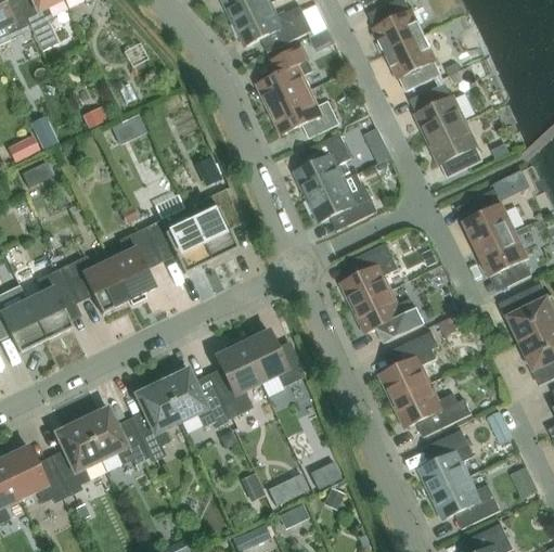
[(0,42),(8,39),(29,28),(15,0),(13,0),(3,4),(1,0),(0,0),(0,42)]
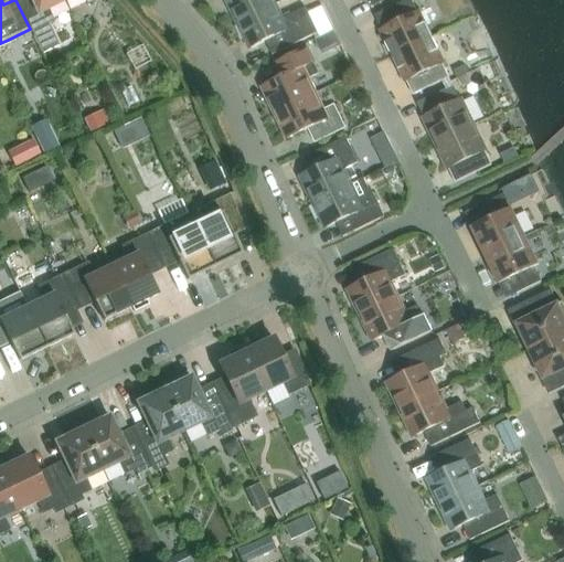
[(16,0),(30,29),(52,18),(46,6),(59,0),(16,0)]
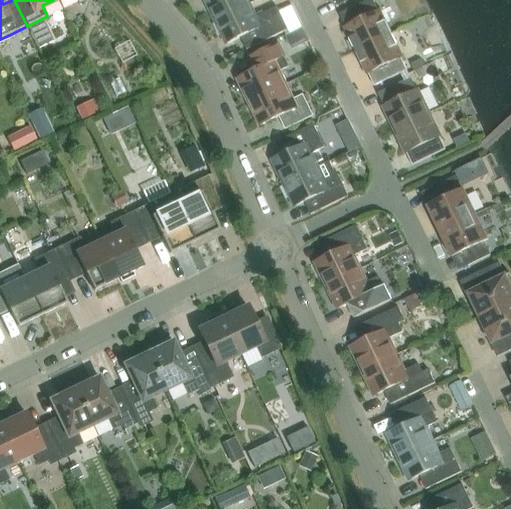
[(204,0),(213,19),(249,1),(248,0),(204,0)]
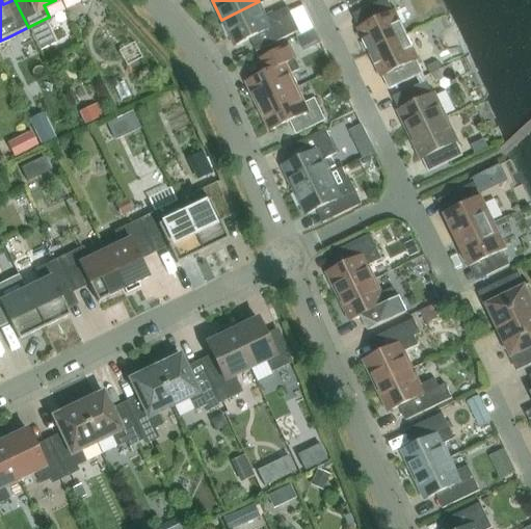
[(368,50),(405,32),(394,8),(392,8),(388,0),(376,0),(351,12),(352,12),(364,7),(369,17),(368,21),(356,26),(368,50)]
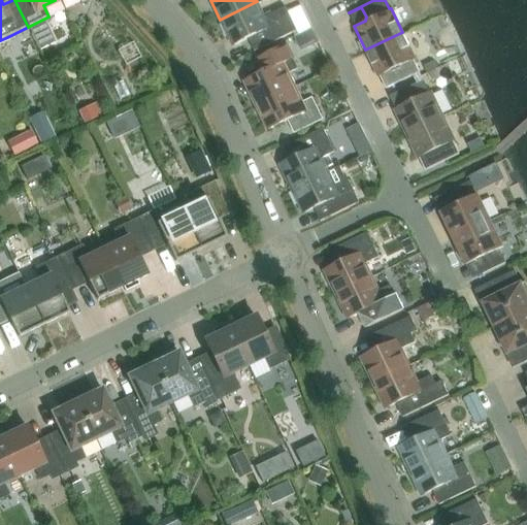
[(257,1),(220,20),(232,43),(248,36),(263,28),(269,41),(296,28),(285,4),(264,14),(257,1)]
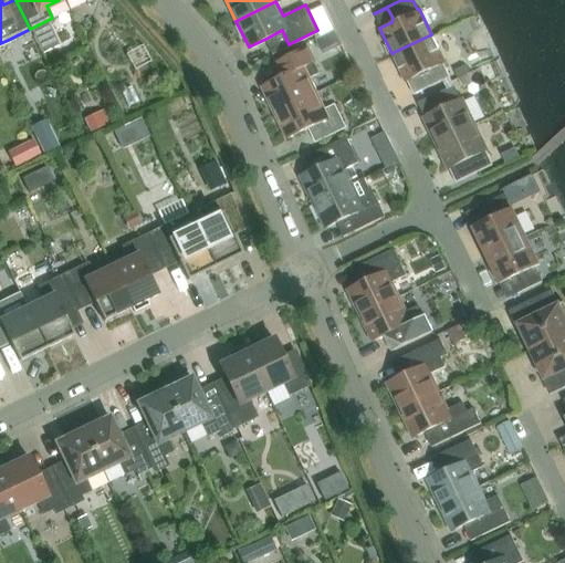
[(412,92),(412,93),(449,75),(442,61),(445,60),(431,34),(391,53),(405,80),(416,74),(420,75),(426,85),(412,92)]
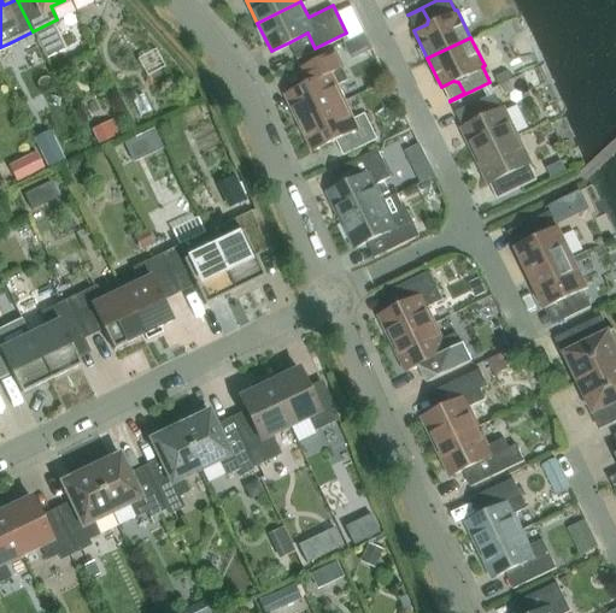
[(299,121),(344,99),(335,83),(347,77),(334,49),(301,66),(309,81),(286,92),(299,121)]
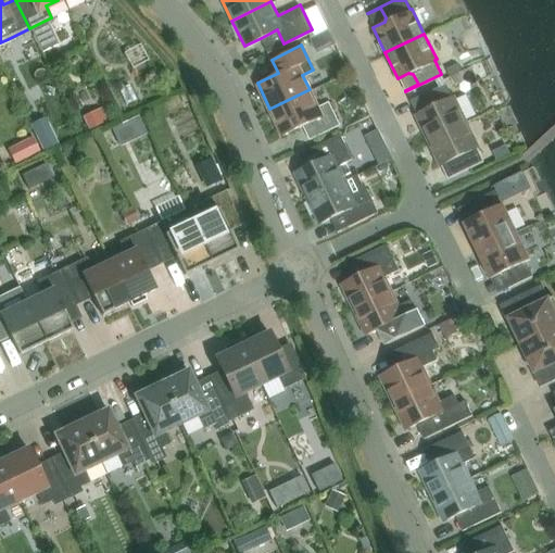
[(455,62),(445,67),(450,75),(459,70),(455,62)]
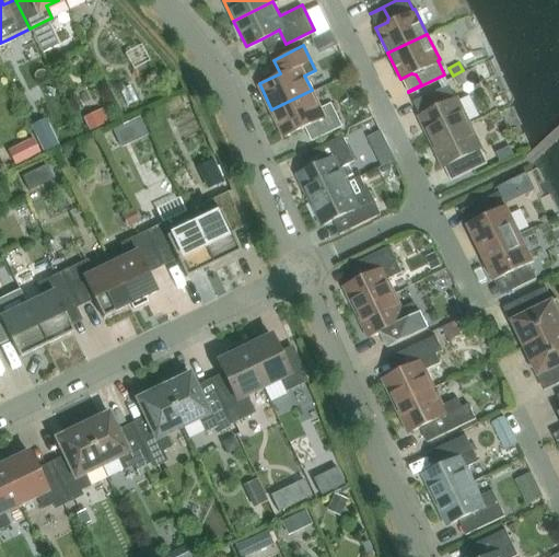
[(463,70),(453,76),(457,84),(467,80),(463,70)]
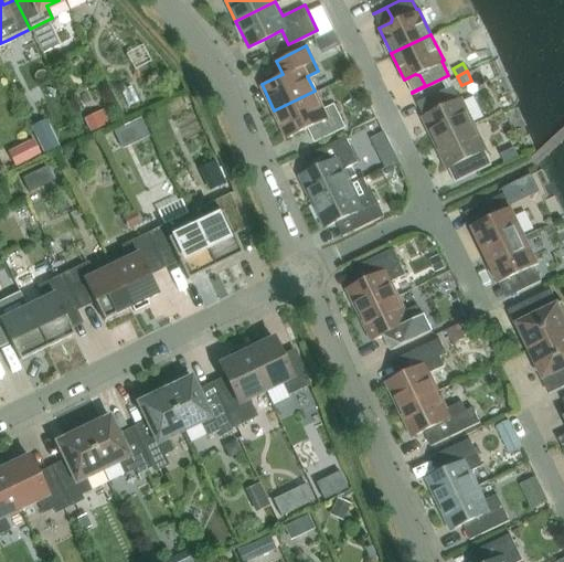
[(434,141),(474,122),(461,96),(459,97),(453,83),(416,101),(416,102),(423,98),(429,112),(421,115),(434,141)]
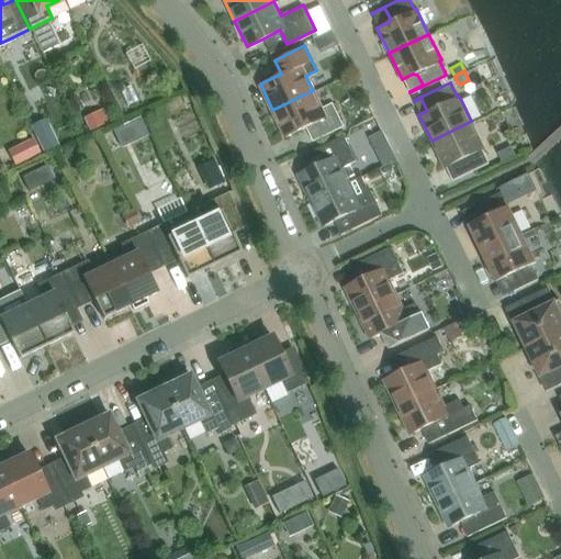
[(321,107),(313,90),(272,110),(284,135),(305,125),(312,140),(343,124),(332,101),(321,107)]
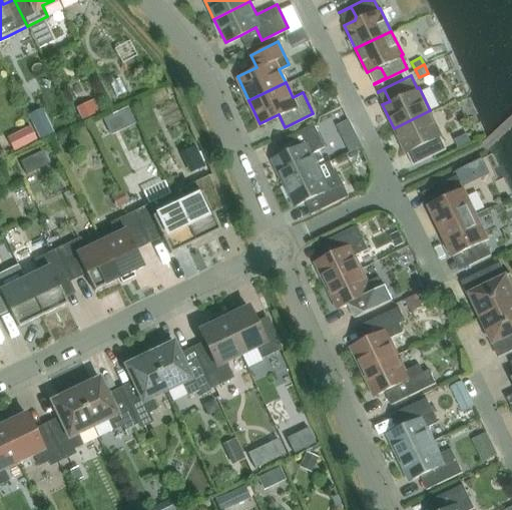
[(93,97),(75,106),(80,117),(98,109),(93,97)]
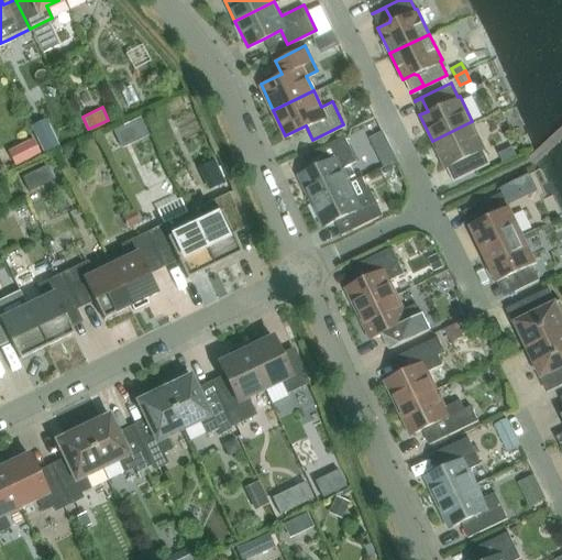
[(139,116),(112,129),(121,147),(147,133),(139,116)]
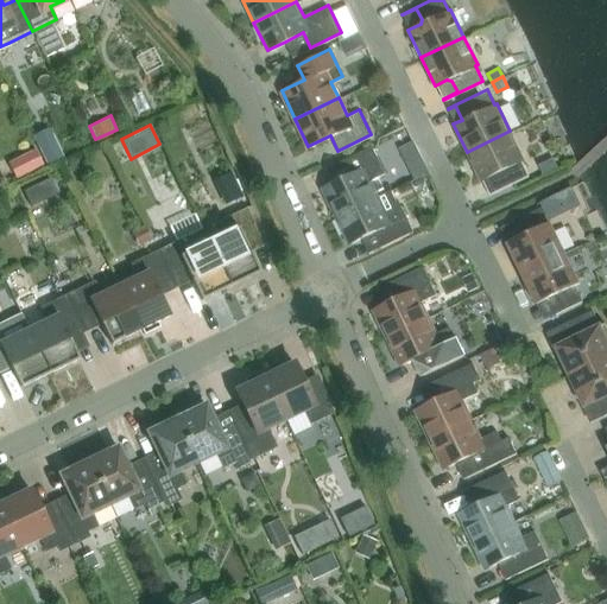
[(48,126),(32,134),(46,164),(63,156),(48,126)]
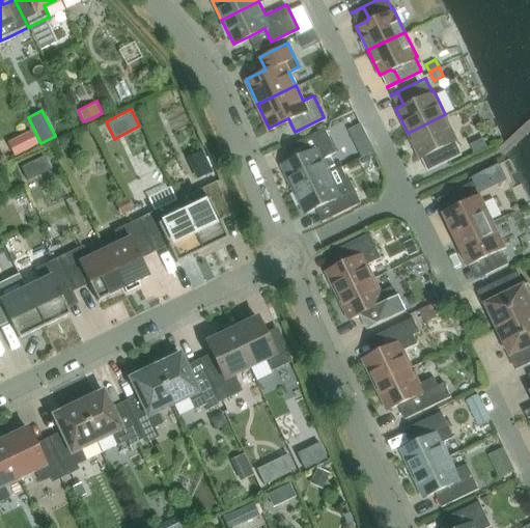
[(426,168),(427,169),(462,153),(455,139),(456,139),(445,114),(408,133),(419,157),(426,154),(433,166),(426,168)]
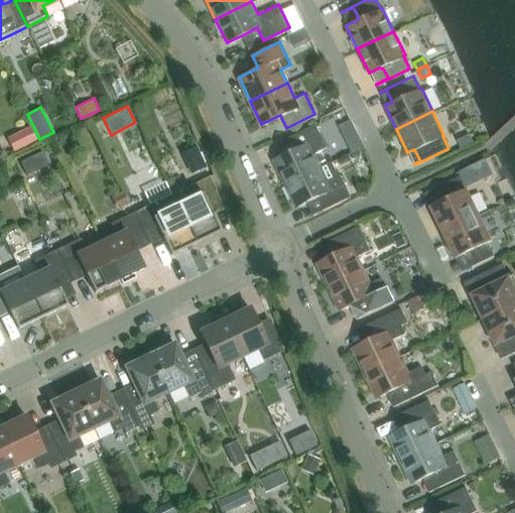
[(283,154),(272,159),(284,182),(319,165),(313,152),(327,146),(315,123),(288,136),(294,148),(283,154)]
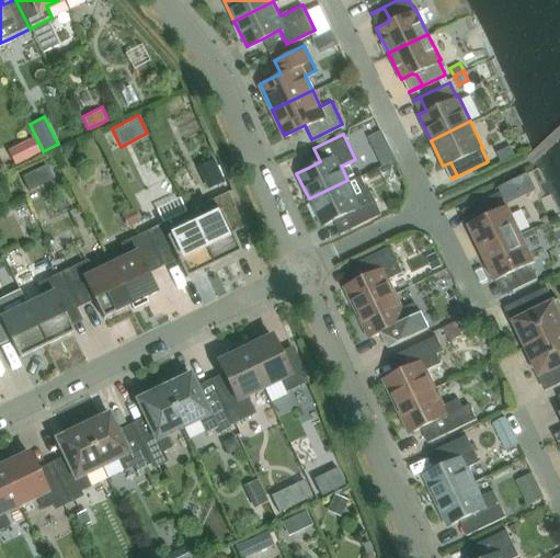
[(32,136),(20,143),(26,157),(40,151),(32,136)]
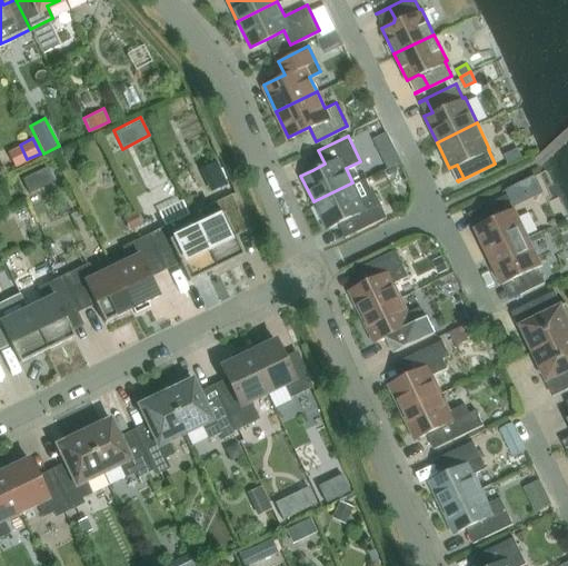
[(395,148),(382,154),(388,167),(400,161),(395,148)]
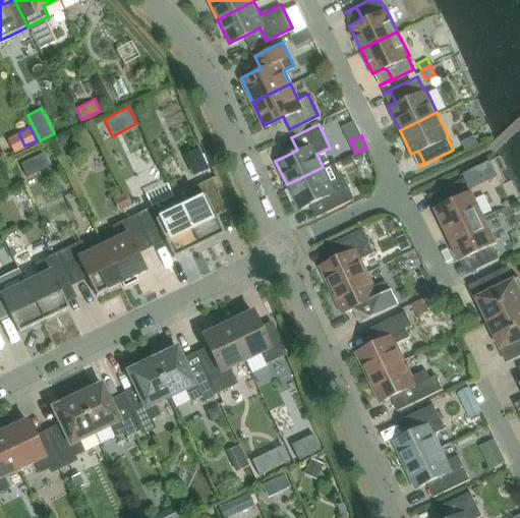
[(41,152),(17,162),(23,175),(47,165),(41,152)]
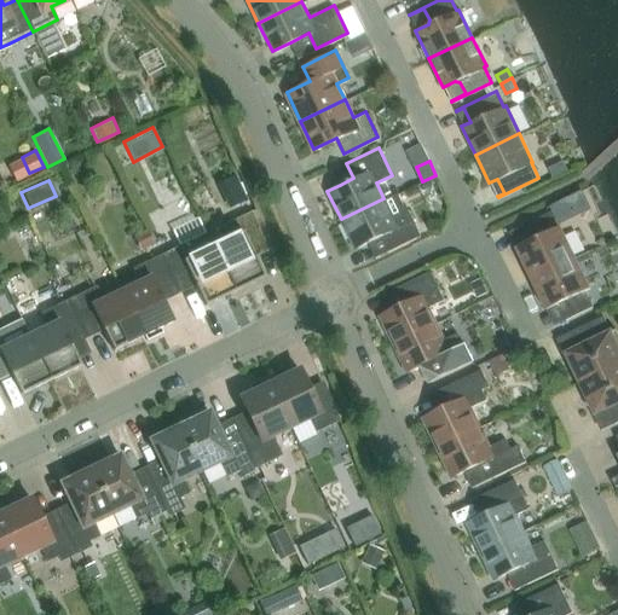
[(383,198),(341,219),(354,248),(368,241),(381,235),(388,250),(420,235),(406,207),(405,208),(397,192),(383,198)]
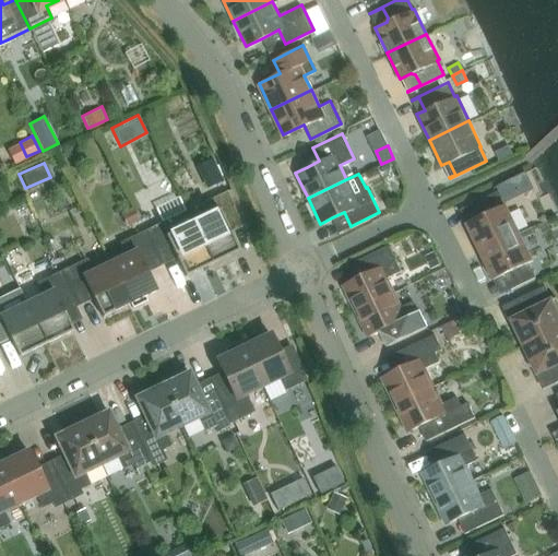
[(208,213),(191,221),(211,261),(238,249),(226,225),(238,220),(226,189),(202,201),(208,213)]
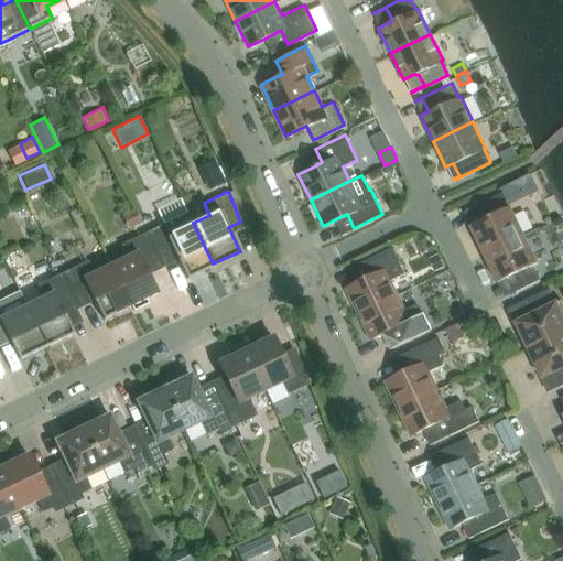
[(523,234),(510,206),(509,206),(501,191),(474,205),(480,219),(469,225),(484,252),(523,234)]
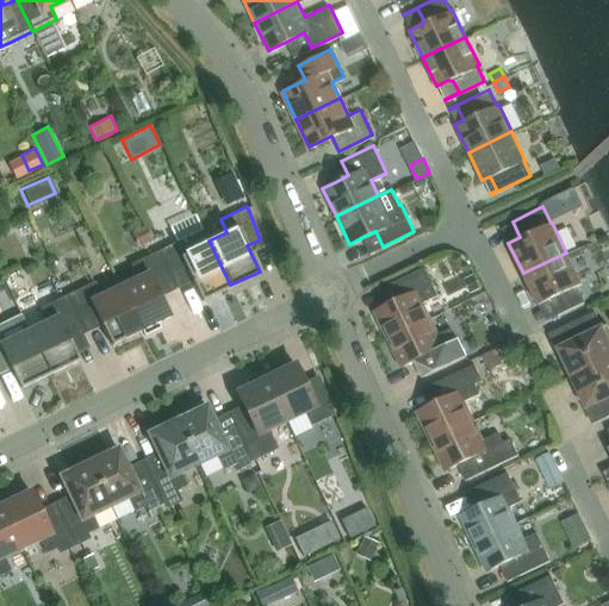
[(180,235),(205,224),(200,211),(174,220),(180,235)]
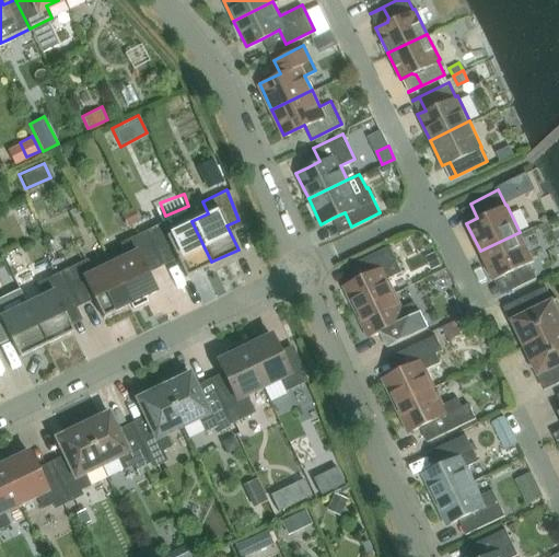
[(132,206),(120,211),(127,225),(139,219),(132,206)]
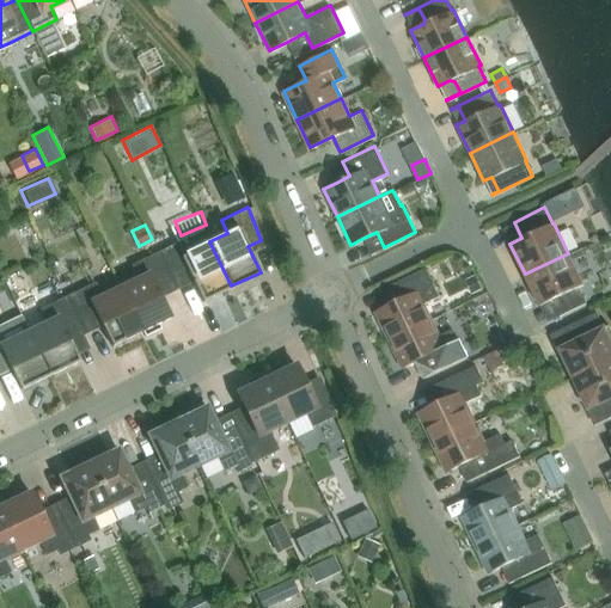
[(185,237),(160,249),(176,281),(189,275),(201,300),(231,286),(209,241),(203,228),(185,237)]
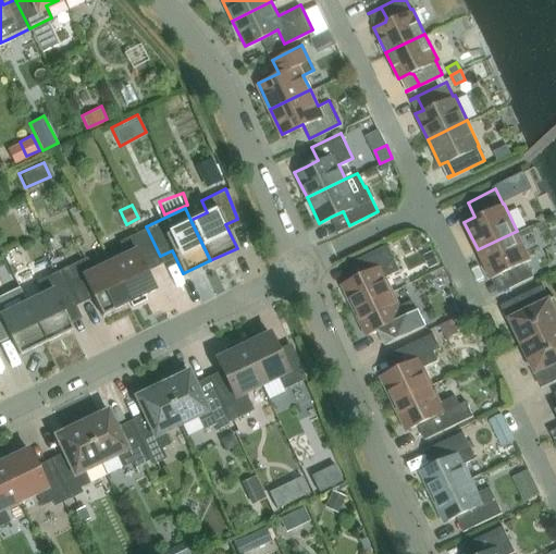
[(153,287),(143,265),(155,259),(140,230),(119,239),(124,251),(108,260),(127,300),(153,287)]
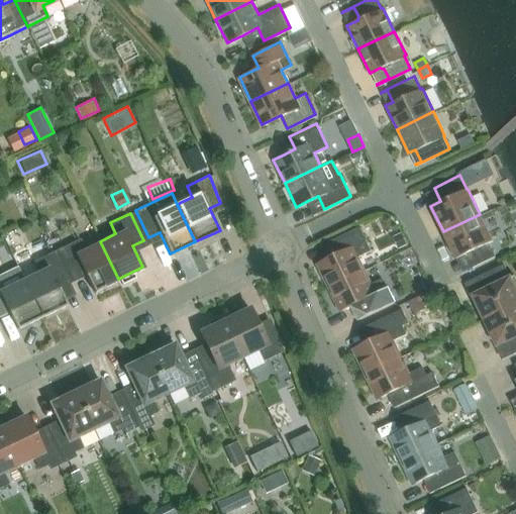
[(472,266),(495,254),(488,241),(492,239),(480,214),(443,231),(455,257),(466,252),(472,266)]
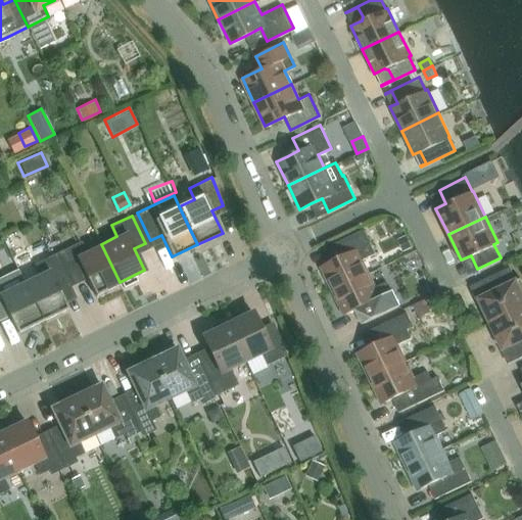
[(320,266),(325,276),(331,289),(368,272),(362,258),(375,252),(363,228),(324,246),(331,261),(320,266)]
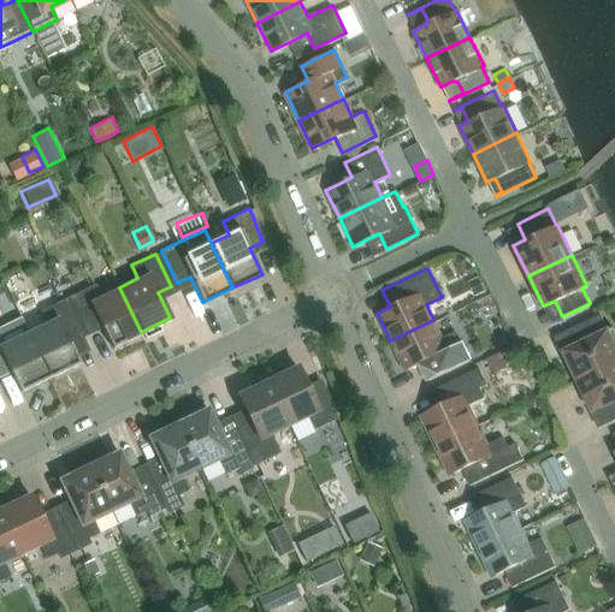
[(478,274),(467,280),(474,295),(485,290),(478,274)]
